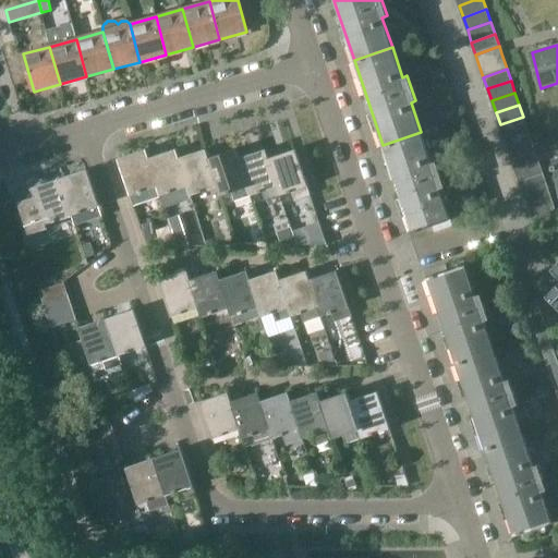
[(528,129),(523,117),(500,124),(504,136),(528,129)]
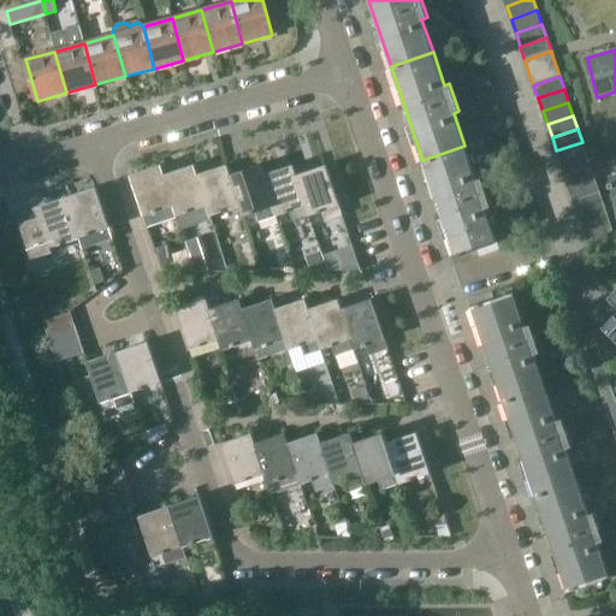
[(561,164),(587,155),(582,142),(556,150),(561,164)]
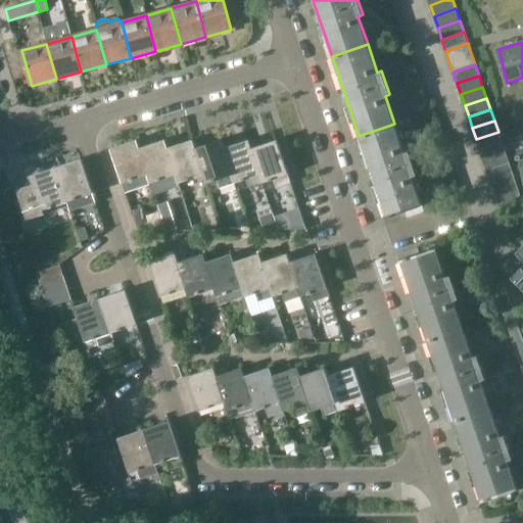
[(359,136),(375,182),(386,218),(390,217),(395,216),(395,215),(422,205),(413,176),(416,175),(408,150),(405,152),(394,124),(359,136)]
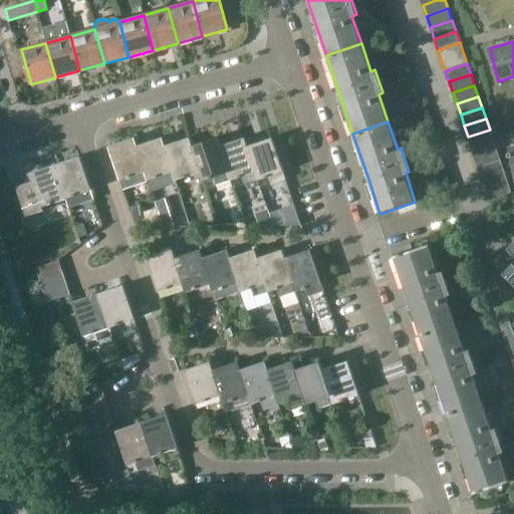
[(468,137),(472,148),(493,141),(490,130),(468,137)]
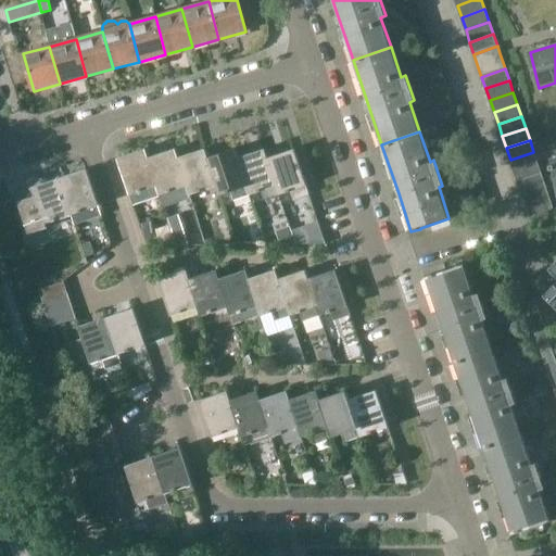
[(158,186),(149,158),(146,149),(117,159),(130,194),(158,186)]
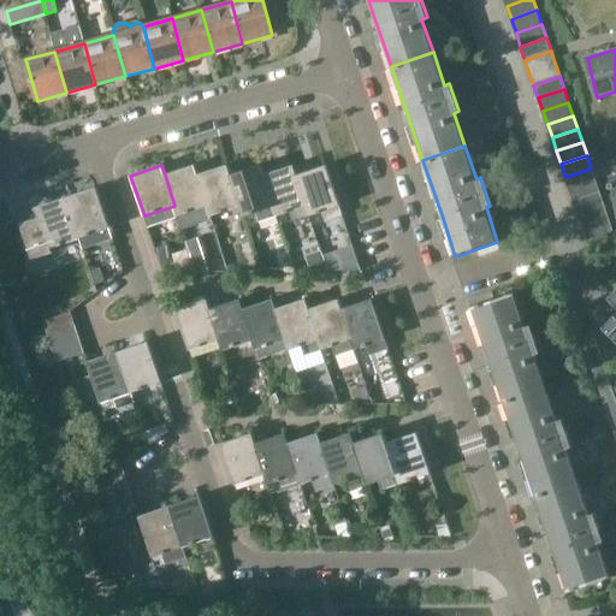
[(194,165),(165,175),(175,206),(178,217),(208,207),(197,175),(194,165)]
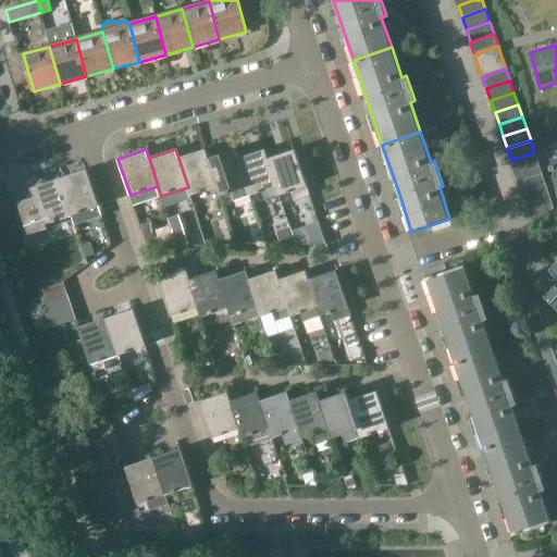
[(192,196),(217,187),(207,159),(208,159),(206,149),(178,158),(188,187),(192,196)]
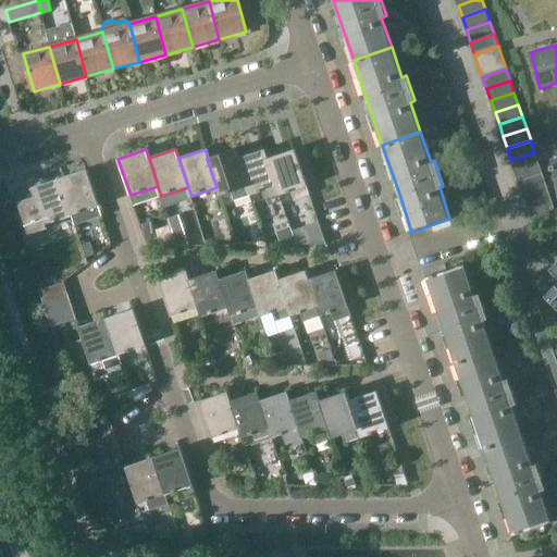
[(235,201),(250,196),(238,159),(235,149),(208,159),(207,159),(217,187),(220,196),(232,193),(235,201)]
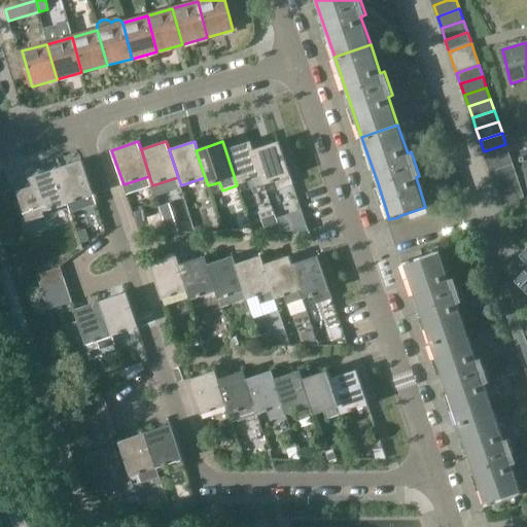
[(250,141),(225,150),(237,185),(247,181),(250,189),(265,184),(253,150),(250,141)]
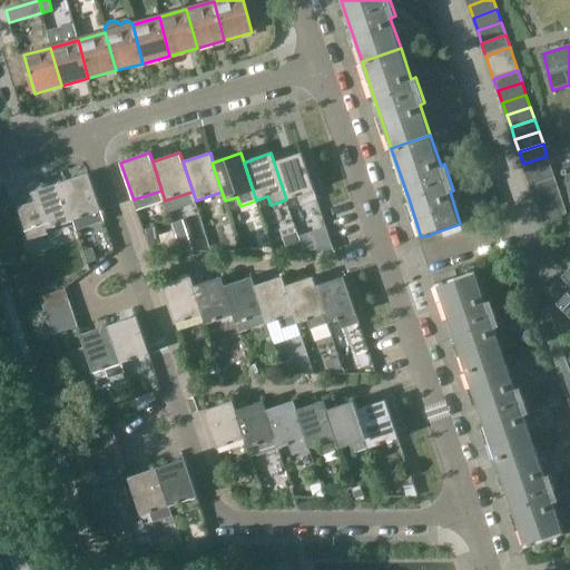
[(274,163),(286,199),(297,196),(301,205),(317,199),(302,153),(274,163)]
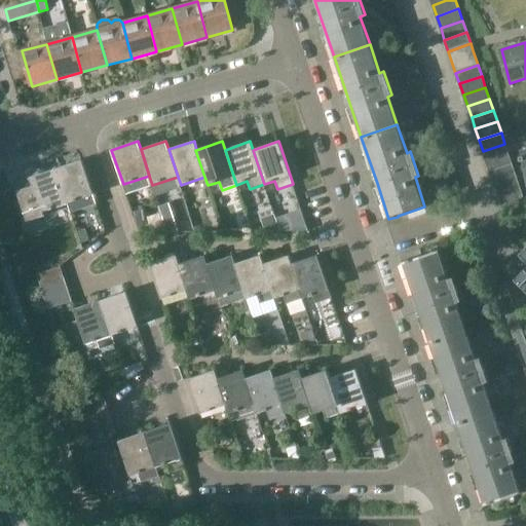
[(483,151),(490,173),(513,165),(504,144),(483,151)]
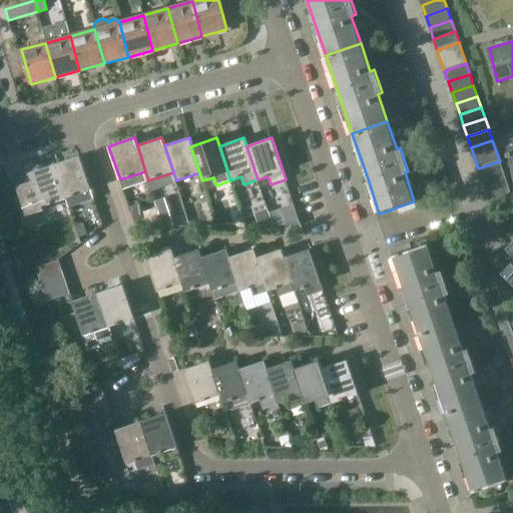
[(79,156),(55,164),(67,198),(90,189),(79,156)]
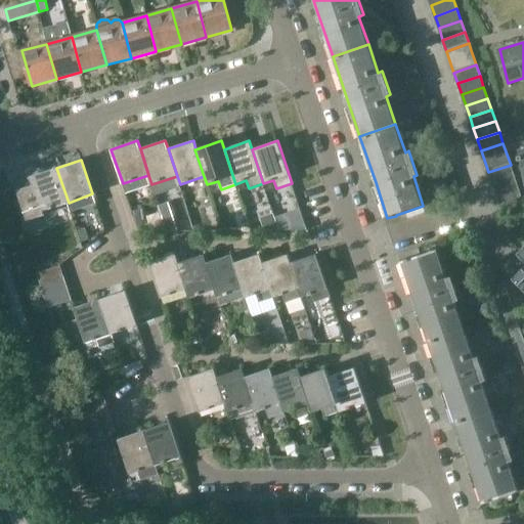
[(488,172),(492,183),(515,176),(511,165),(488,172)]
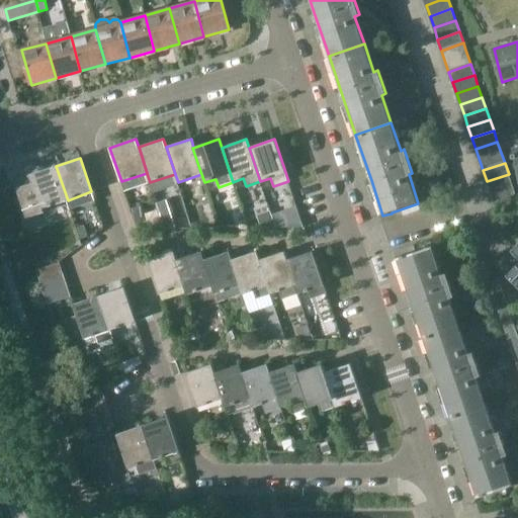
[(32,183),(17,188),(27,218),(44,211),(42,208),(68,200),(56,166),(29,175),(32,183)]
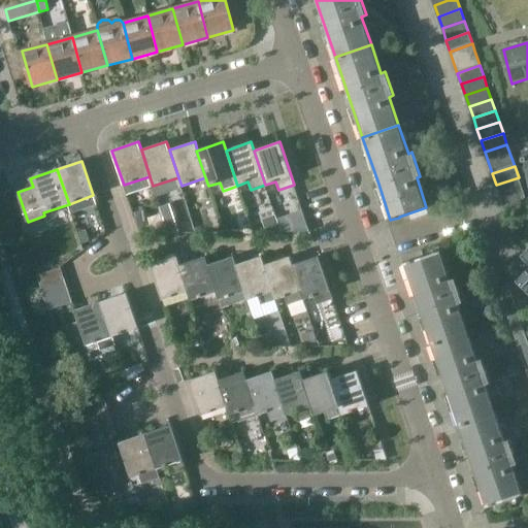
[(496,185),(500,196),(522,189),(519,177),(496,185)]
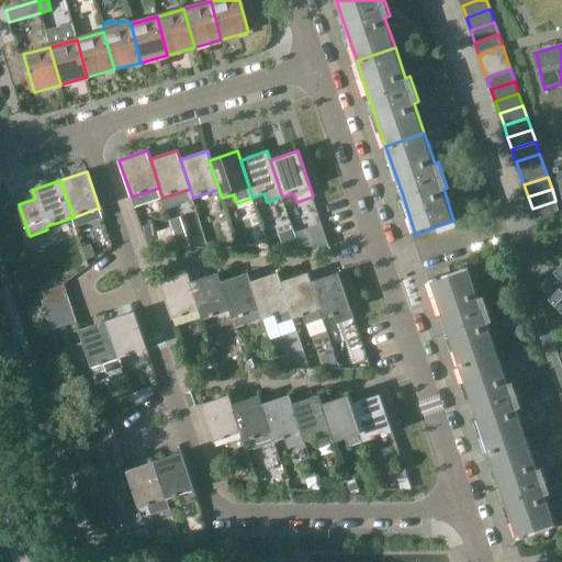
[(560,213),(555,201),(532,209),(536,221),(560,213)]
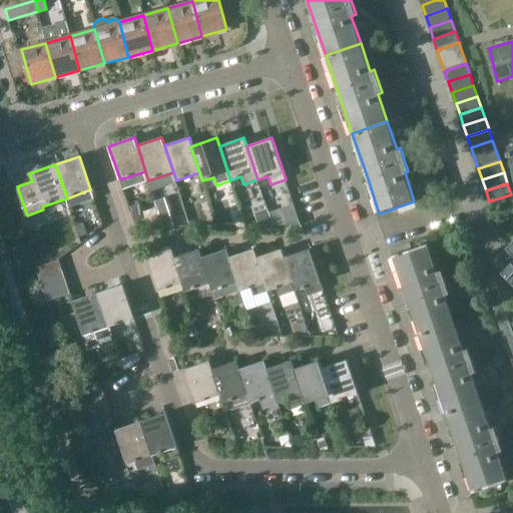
[(401,213),(416,208),(414,201),(399,207),(401,213)]
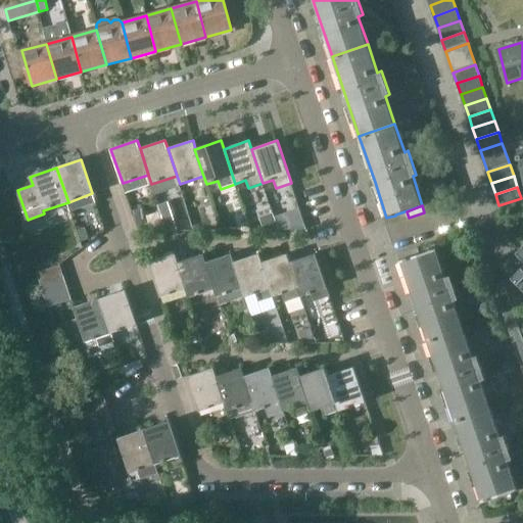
[(179,230),(174,216),(163,219),(168,230),(179,230)]
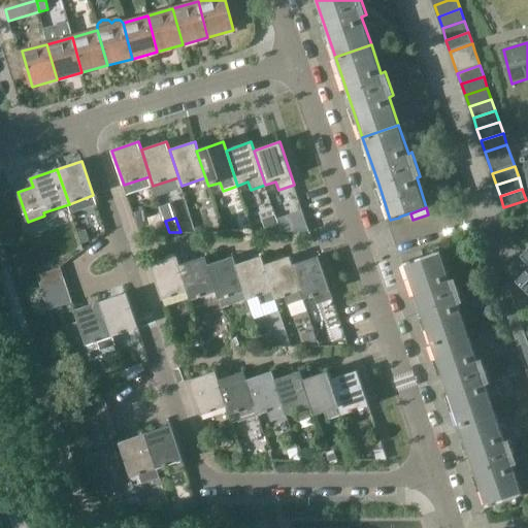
[(527,249),(515,261),(515,278),(527,292),(527,249)]
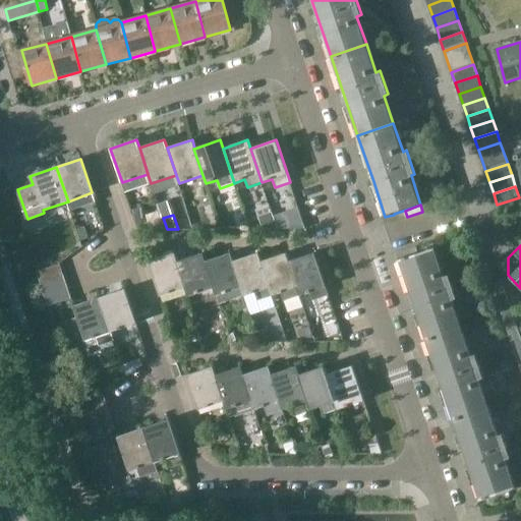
[(449,274),(444,276),(435,249),(436,248),(435,247),(408,256),(407,255),(403,257),(403,258),(399,259),(410,294),(425,339),(462,327),(452,299),(457,297),(449,274)]
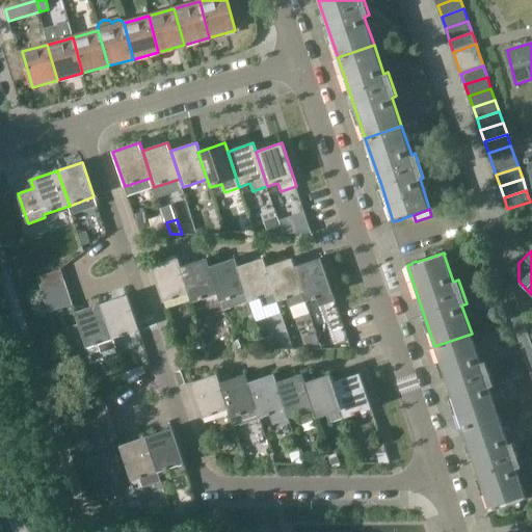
[(190,294),(182,267),(179,259),(152,267),(163,302),(190,294)]
